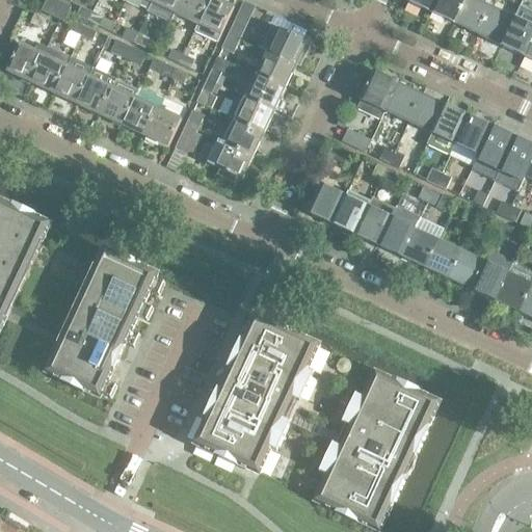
[(71,8),(55,1),(52,0),(48,0),(43,12),(63,23),(71,8)]
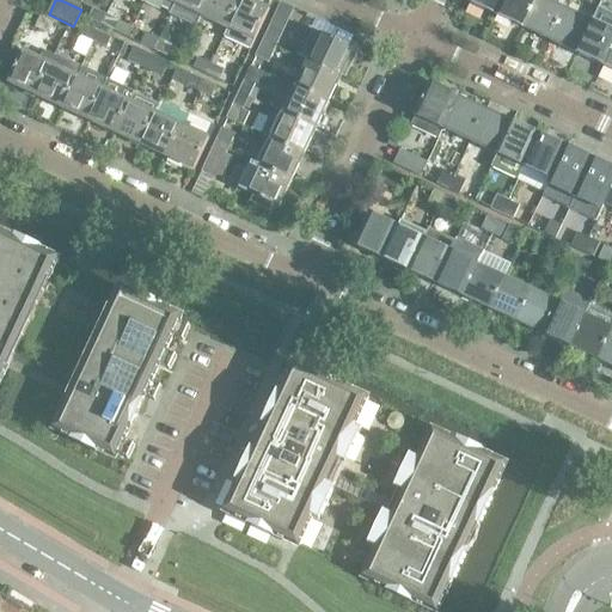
[(145,0),(171,12),(175,4),(176,0),(145,0)]
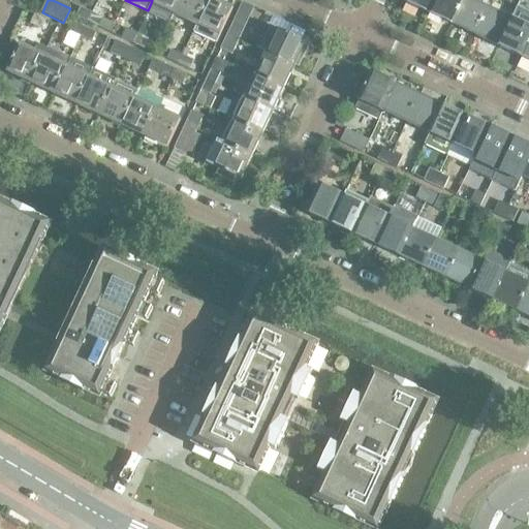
[(152,0),(151,3),(175,14),(181,0),(152,0)]
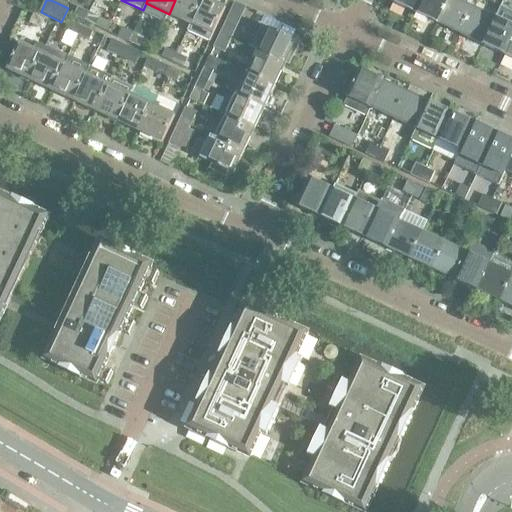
[(175,0),(169,14),(190,24),(201,1),(199,0),(175,0)]
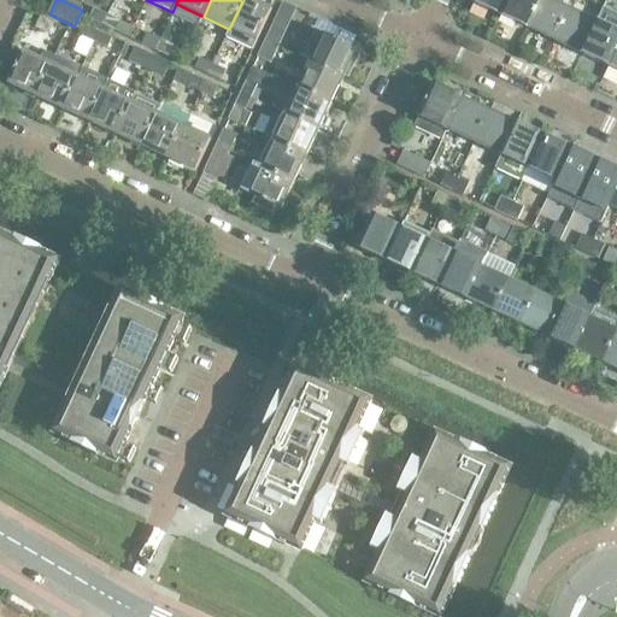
[(250,0),(242,0),(242,1),(229,29),(224,37),(253,51),(271,11),(250,0)]
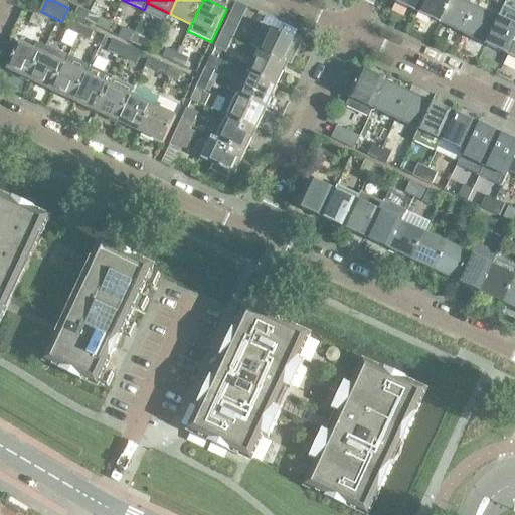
[(418,14),(423,0),(395,0),(394,3),(418,14)]
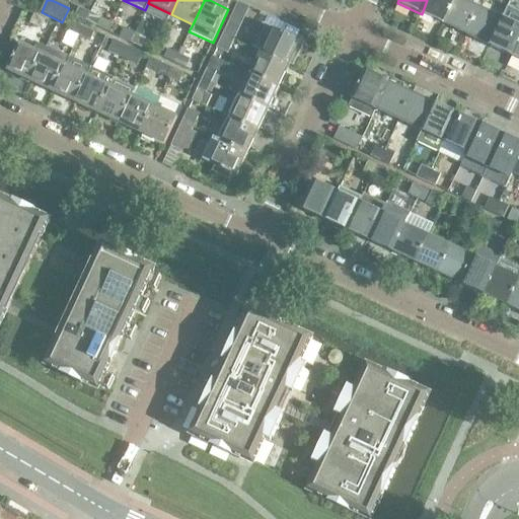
[(444,24),(455,0),(427,0),(422,14),(444,24)]
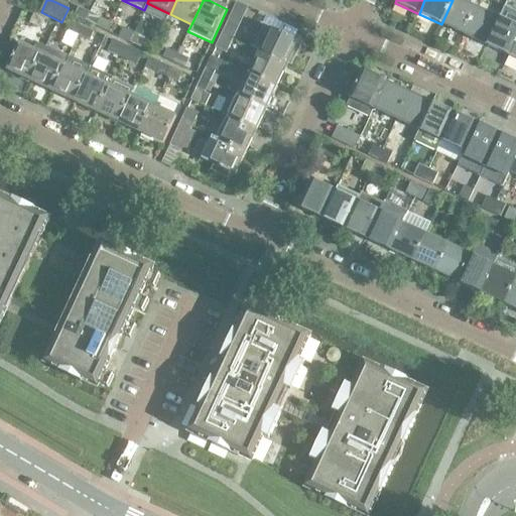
[(464,34),(476,9),(457,0),(453,0),(441,24),(464,34)]
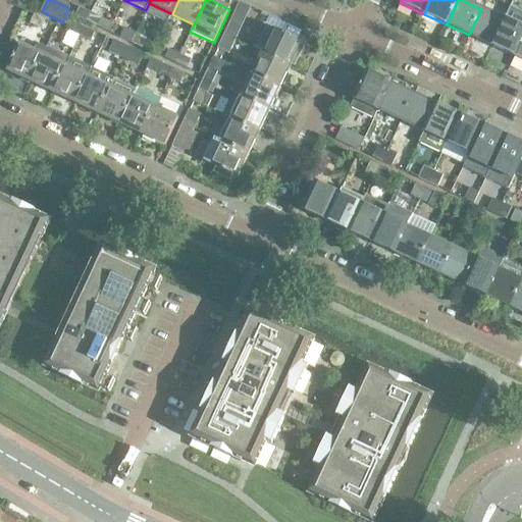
[(87,20),(91,12),(79,7),(75,16),(87,20)]
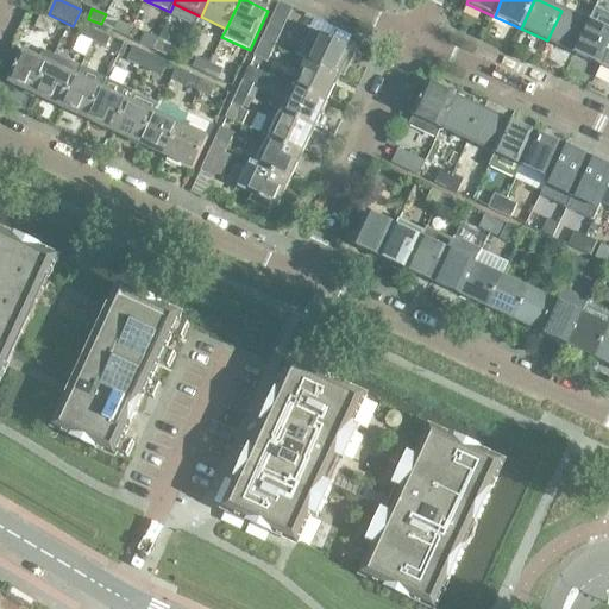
[(575,54),(589,23),(562,11),(547,41),(575,54)]
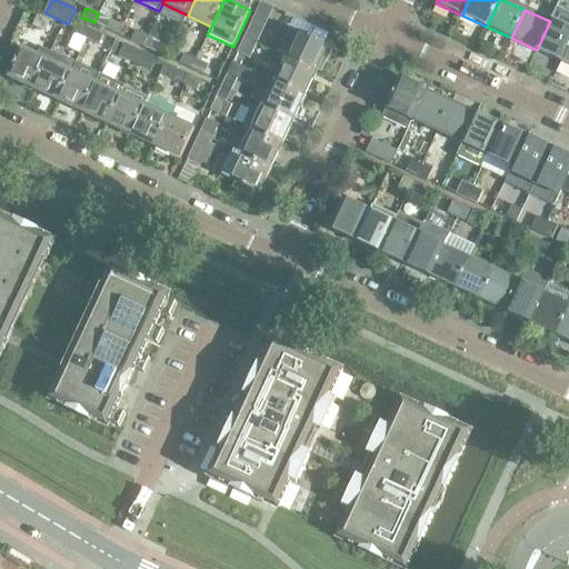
[(253,48),(269,18),(257,12),(242,42),(253,48)]
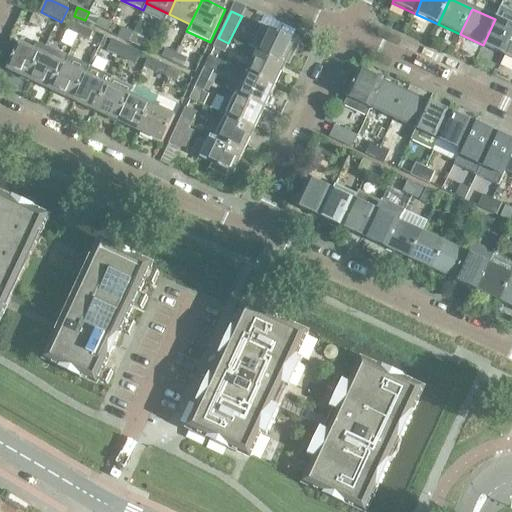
[(99,16),(89,12),(85,20),(96,25),(99,16)]
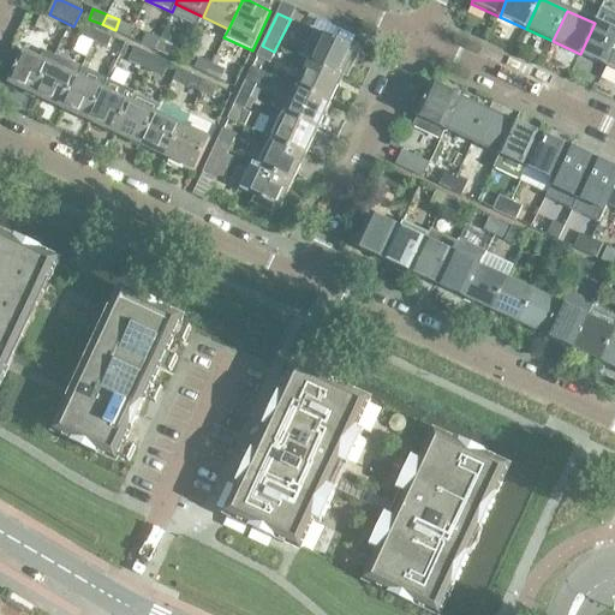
[(48,34),(53,24),(53,23),(40,18),(35,28),(40,30),(48,34)]
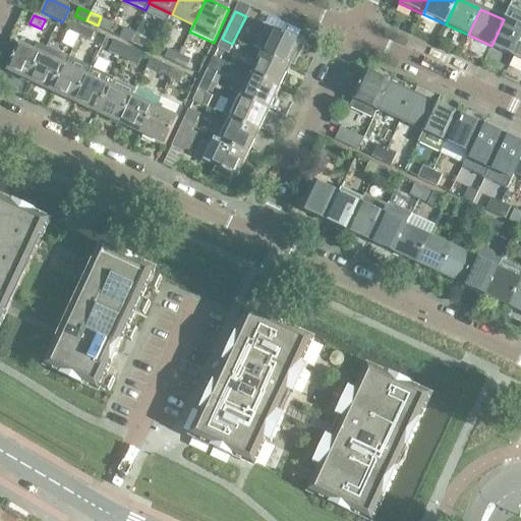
[(515,57),(520,43),(520,27),(504,19),(491,46),(515,57)]
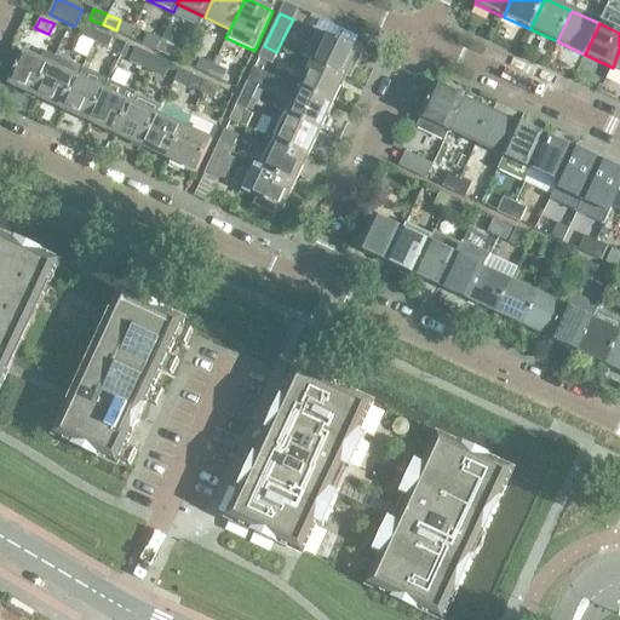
[(95,42),(99,33),(86,26),(81,36),(95,42)]
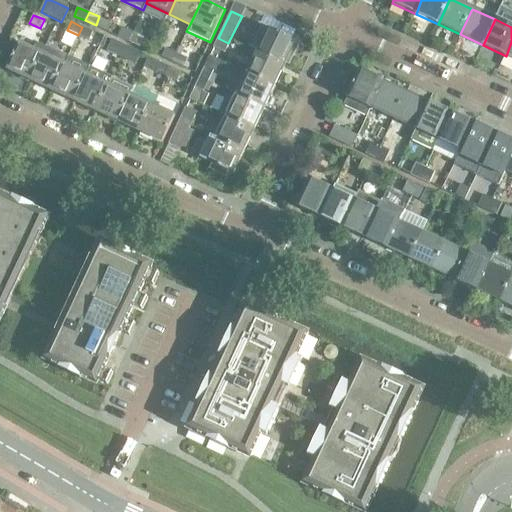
[(258,52),(285,64),(286,63),(288,64),(292,56),(289,55),(295,41),(260,25),(249,48),(258,52)]
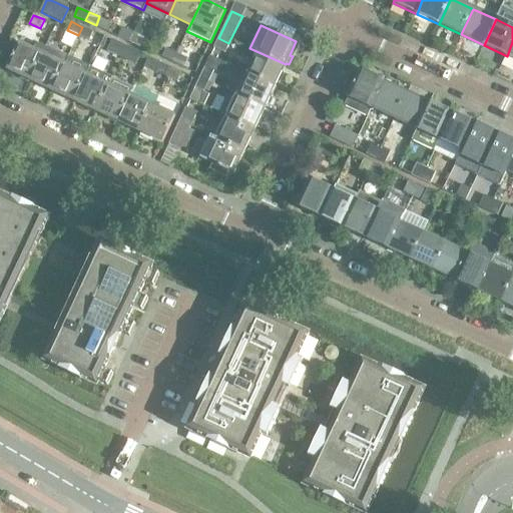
[(88,39),(92,31),(82,27),(78,35),(88,39)]
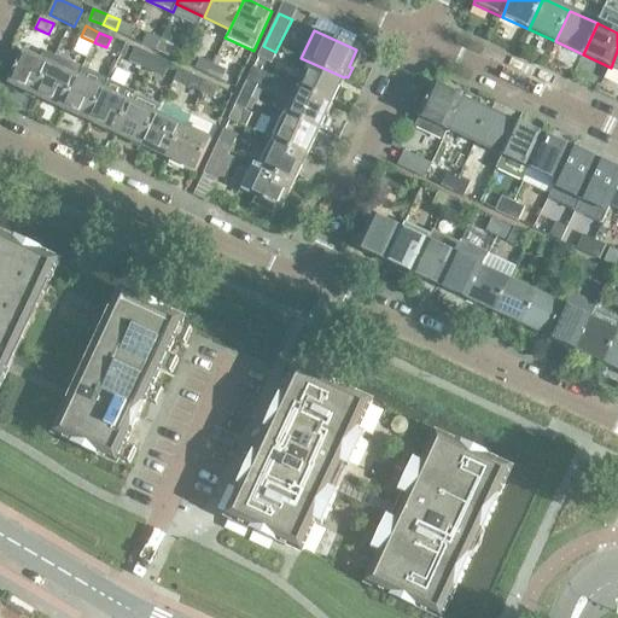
[(156,50),(161,40),(147,34),(143,44),(156,50)]
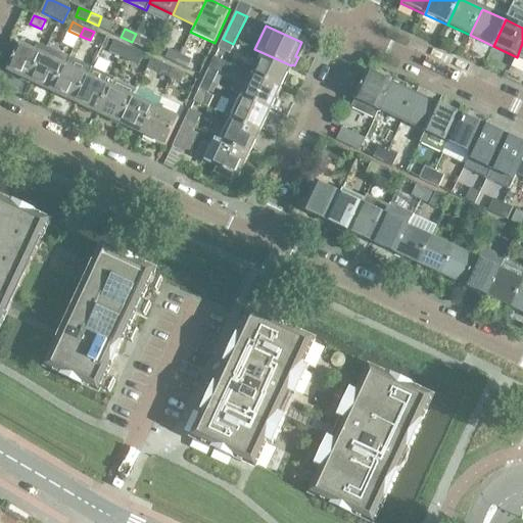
[(146,38),(136,34),(132,42),(142,47),(146,38)]
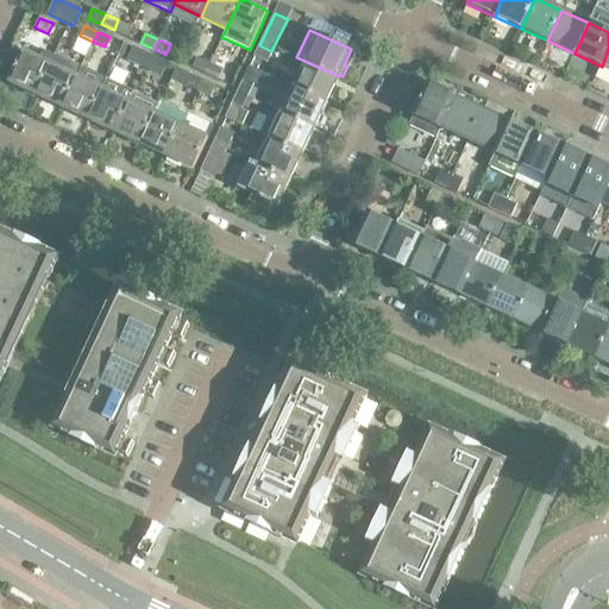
[(267,62),(271,51),(259,45),(253,56),(267,62)]
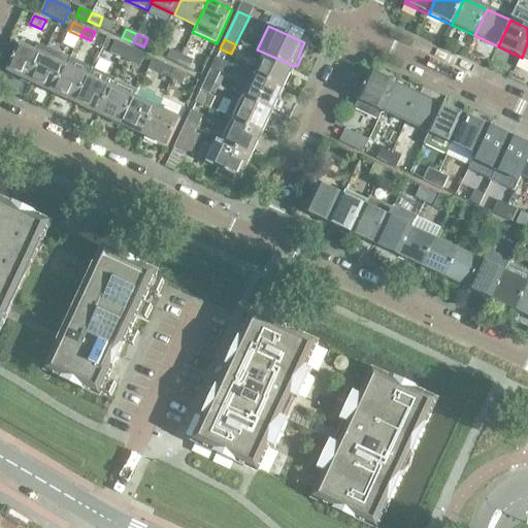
[(127,57),(131,48),(116,41),(111,50),(127,57)]
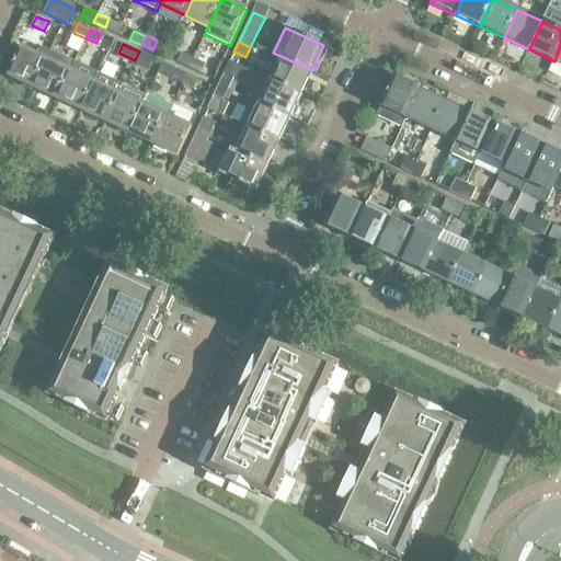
[(33,89),(50,52),(43,48),(39,50),(37,55),(22,48),(21,50),(13,47),(9,48),(6,57),(7,61),(14,65),(8,77),(33,89)]
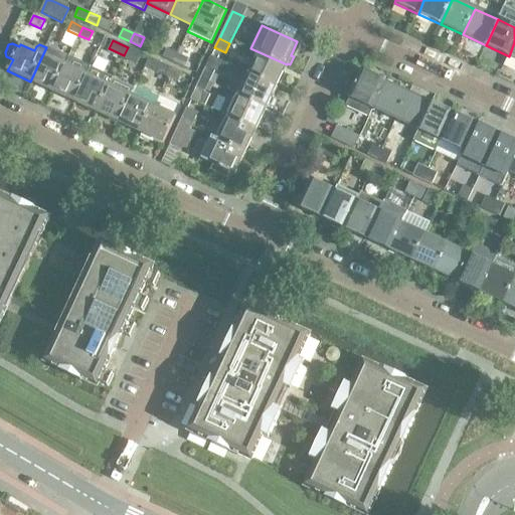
[(68,57),(46,47),(30,81),(52,92),(64,65),(68,57)]
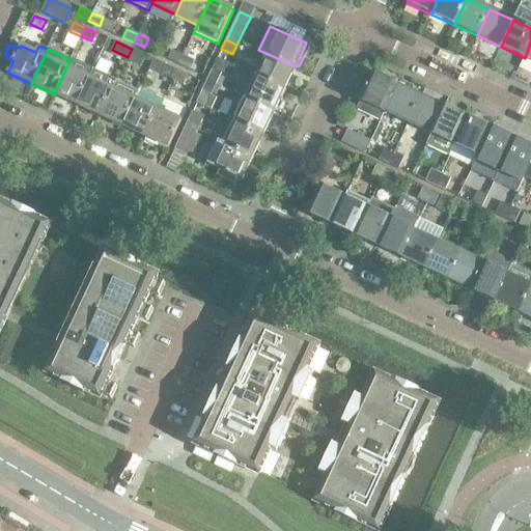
[(142,63),(145,55),(132,49),(128,57),(142,63)]
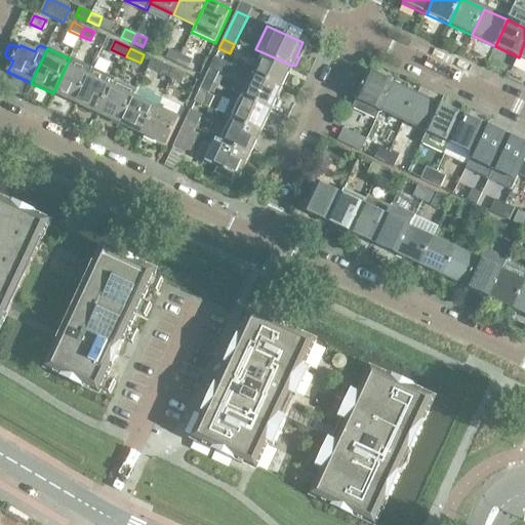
[(178,64),(182,55),(170,50),(166,57),(178,64)]
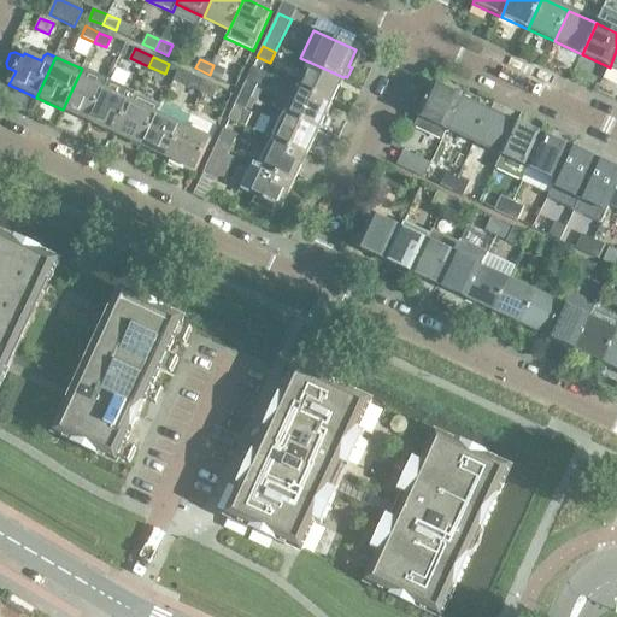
[(331,104),(344,77),(311,63),(300,88),(331,104)]
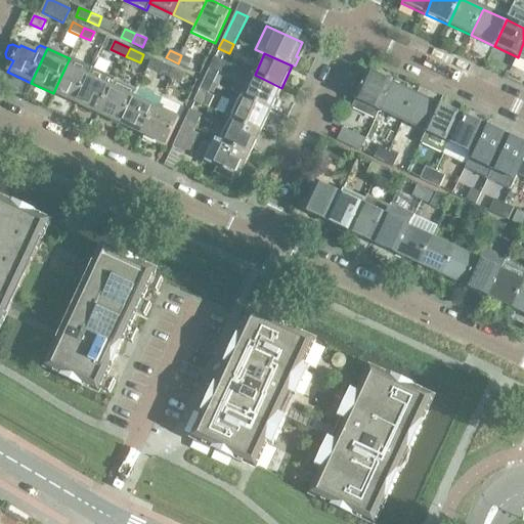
[(191,60),(181,55),(178,63),(187,68),(191,60)]
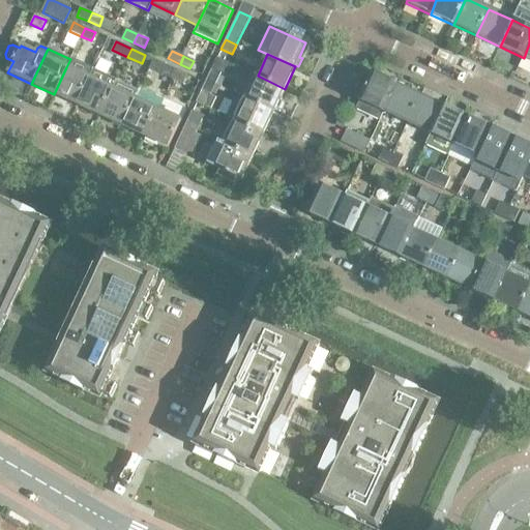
[(149,69),(172,80),(177,70),(153,60),(149,69)]
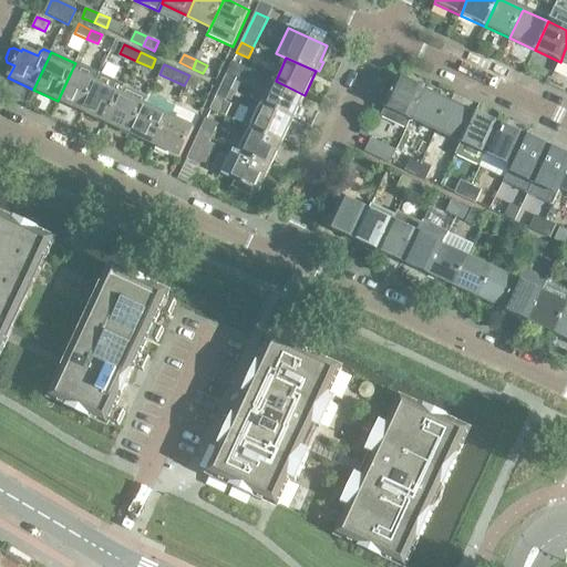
[(95,83),(71,72),(58,101),(82,113),(95,83)]
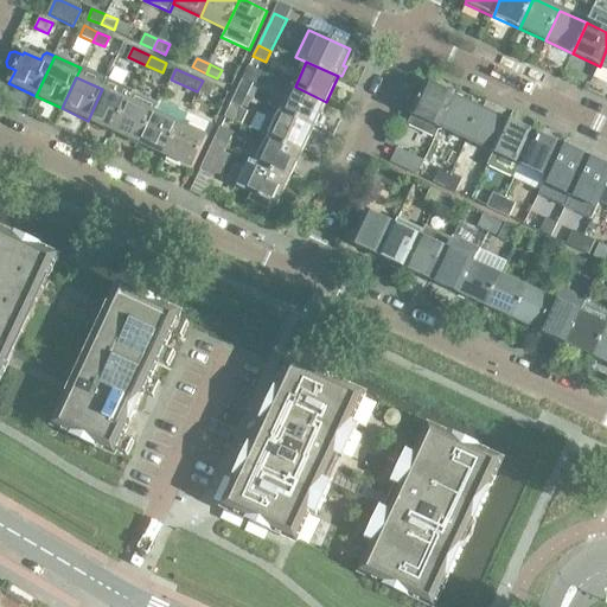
[(253,84),(242,80),(236,91),(247,96),(253,84)]
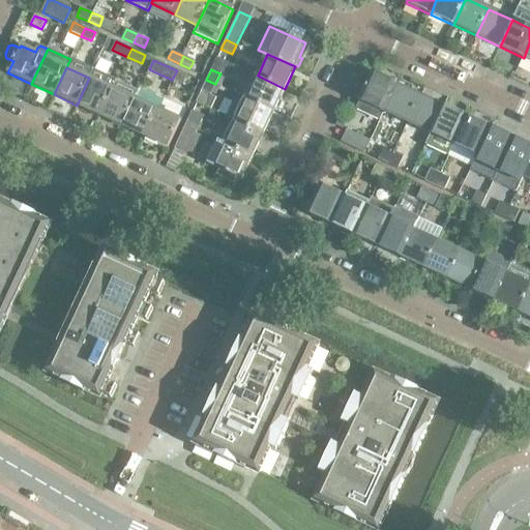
[(182,84),(186,75),(177,70),(172,80),(182,84)]
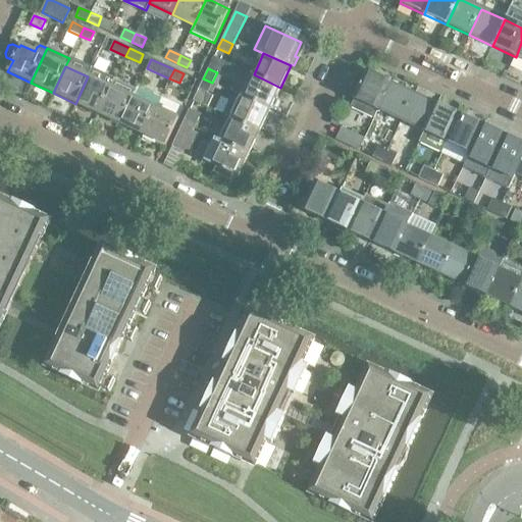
[(373,119),(377,110),(390,85),(367,73),(351,108),(373,119)]
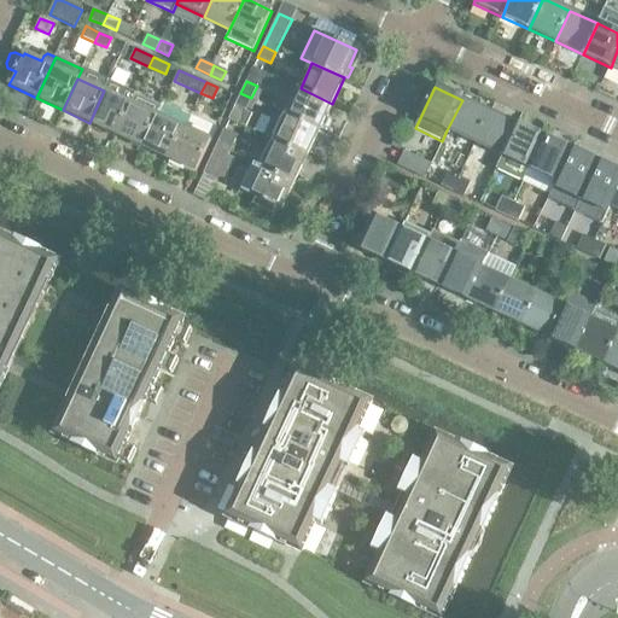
[(319,130),(332,104),(301,88),(287,115),(319,130)]
